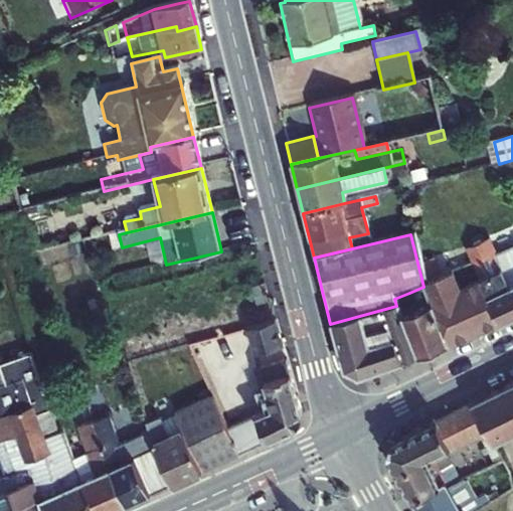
[(498,325),(512,317),(512,249),(495,257),(488,240),(483,242),(480,240),(466,249),(473,267),(471,268),(480,286),(498,325)]
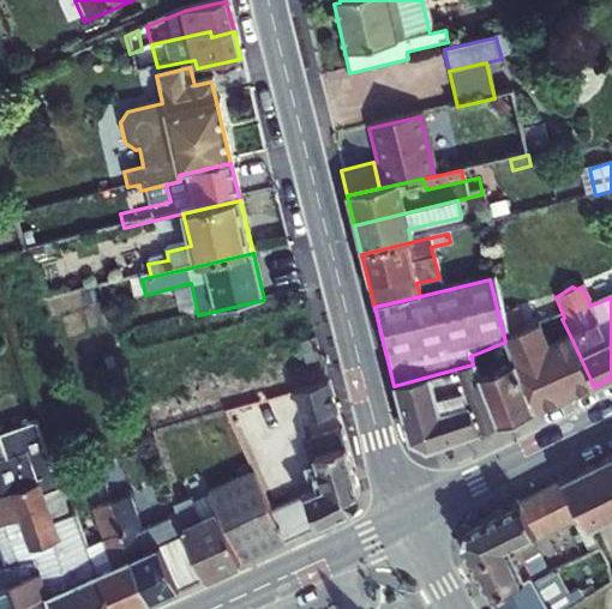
[(480,383),(498,428),(534,414),(594,387),(573,341),(546,351),(535,330),(505,342),(489,349),(498,375),(480,383)]
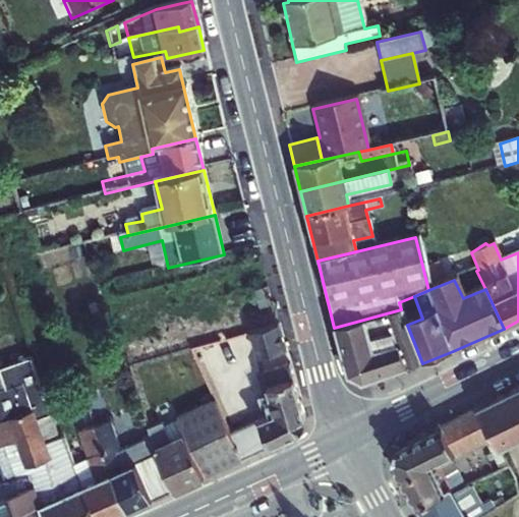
[(271,307),(266,290),(254,293),(258,310),(271,307)]
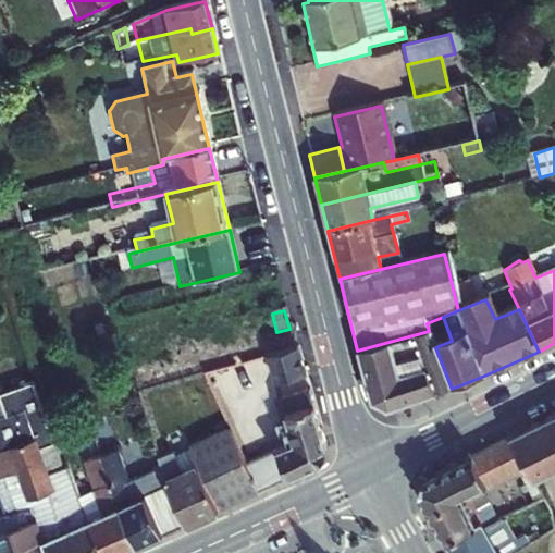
[(443,317),(427,323),(429,331),(435,347),(452,341),(443,317)]
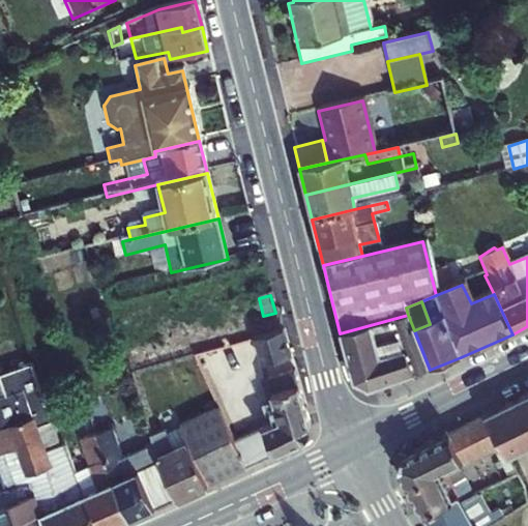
[(340,333),(352,382),(368,390),(430,370),(414,330),(408,315),(340,333)]
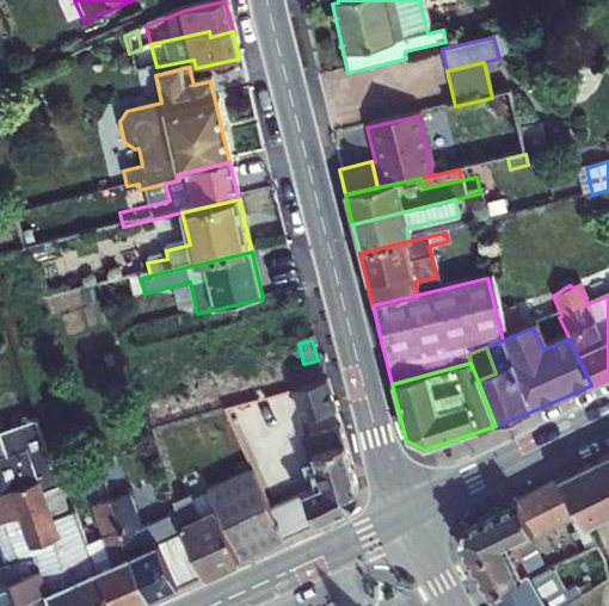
[(325,383),(293,391),(302,422),(333,413),(325,383)]
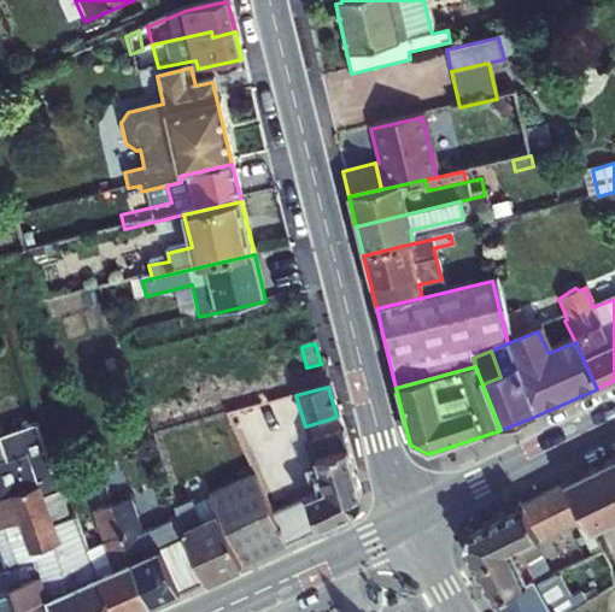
[(0,558),(19,611),(110,611),(97,578),(87,552),(75,519),(69,521),(34,425),(0,436),(0,558)]
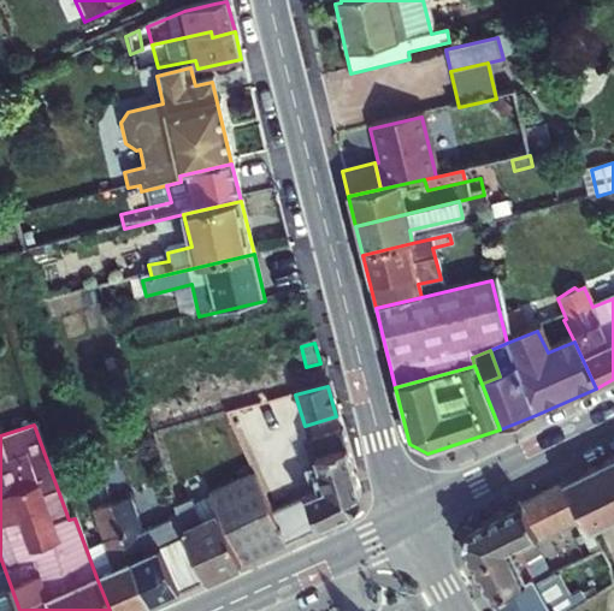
[(320,482),(266,505),(284,546),(353,515),(360,499),(342,434),(310,444),(320,482)]
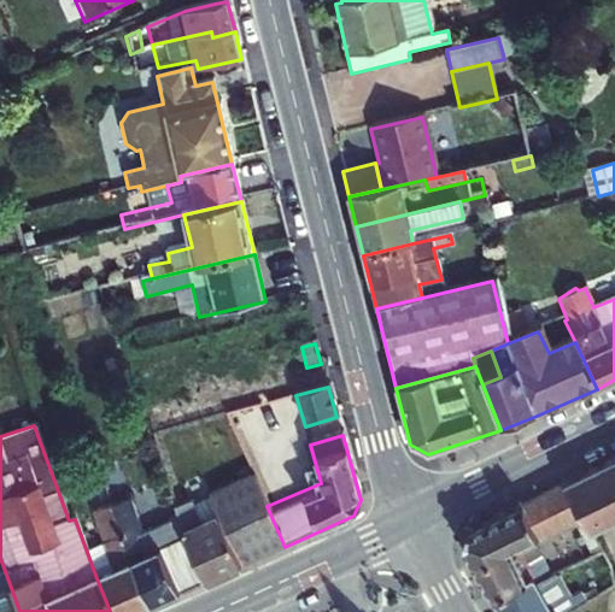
[(614,462),(589,475),(613,524),(614,523),(614,462)]
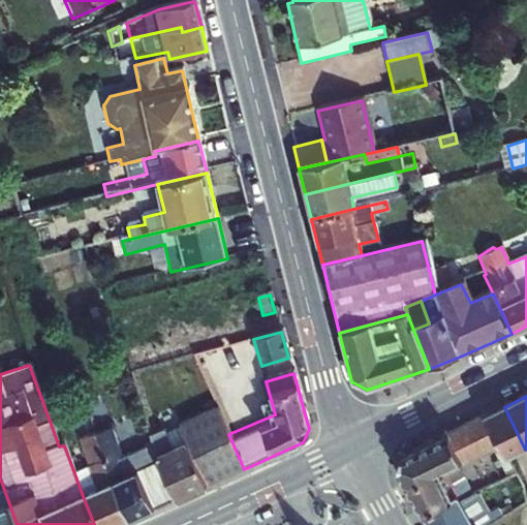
[(525,450),(504,407),(484,418),(498,444),(506,459),(525,450)]
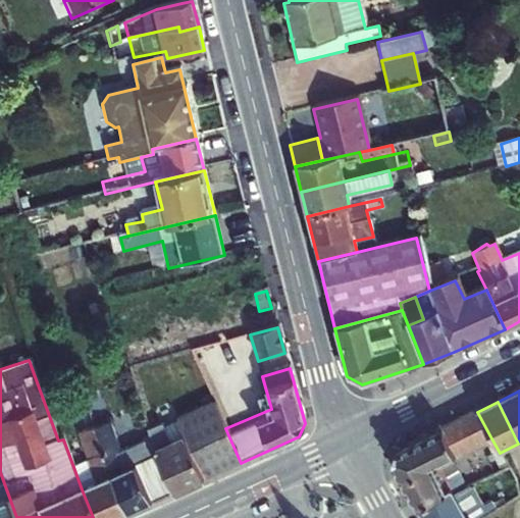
[(156,453),(158,456),(174,494),(241,463),(225,428),(213,403),(176,420),(176,422),(162,429),(160,425),(148,430),(155,449),(156,453)]
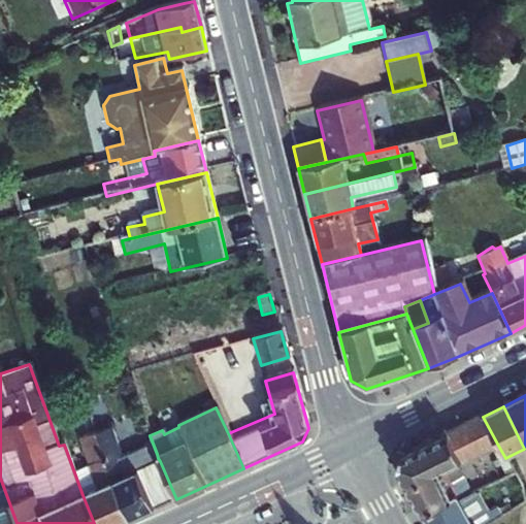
[(95,435),(88,416),(74,421),(81,440),(95,435)]
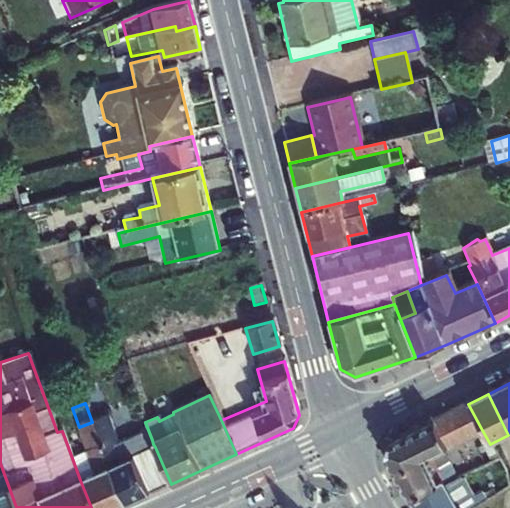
[(442,486),(455,480),(447,462),(441,450),(482,430),(468,404),(388,443),(384,457),(408,499),(440,481),(442,486)]
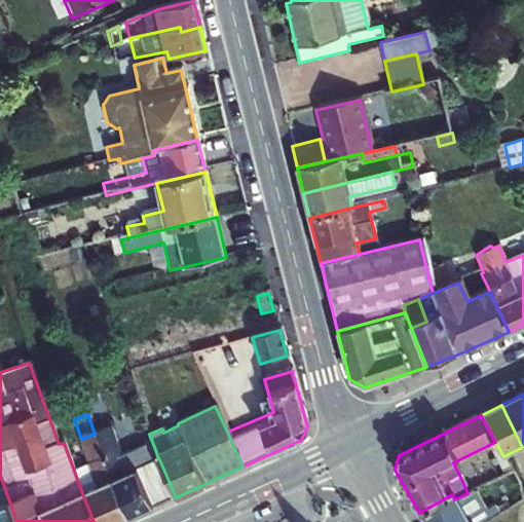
[(128,519),(176,497),(159,459),(125,474),(123,467),(110,429),(95,434),(111,481),(128,519)]
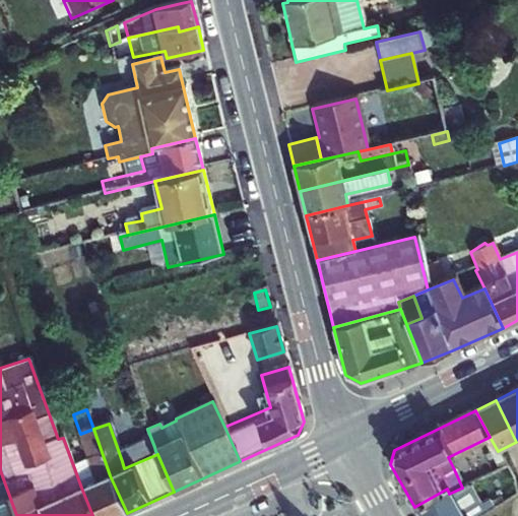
[(81,488),(92,515),(121,515),(127,513),(110,475),(93,429),(80,434),(89,459),(73,465),(81,488)]
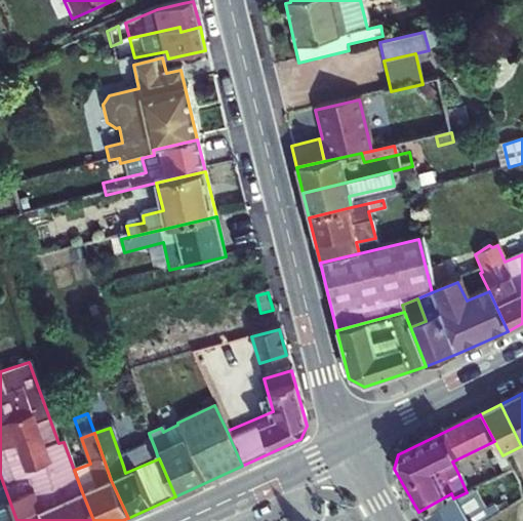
[(494,441),(452,462),(458,474),(493,457),(504,475),(512,472),(503,455),(494,441)]
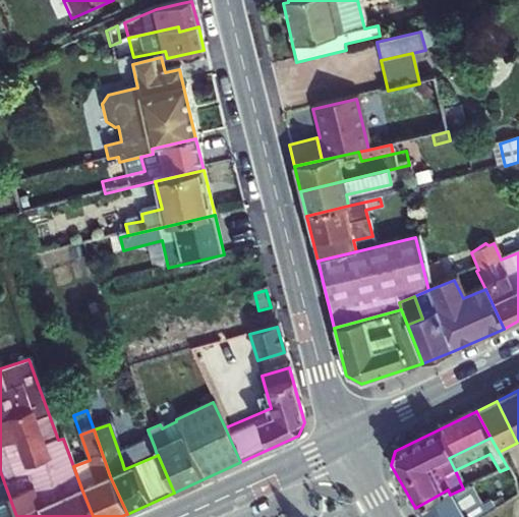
[(158,455),(156,452),(155,448),(122,462),(124,469),(158,455)]
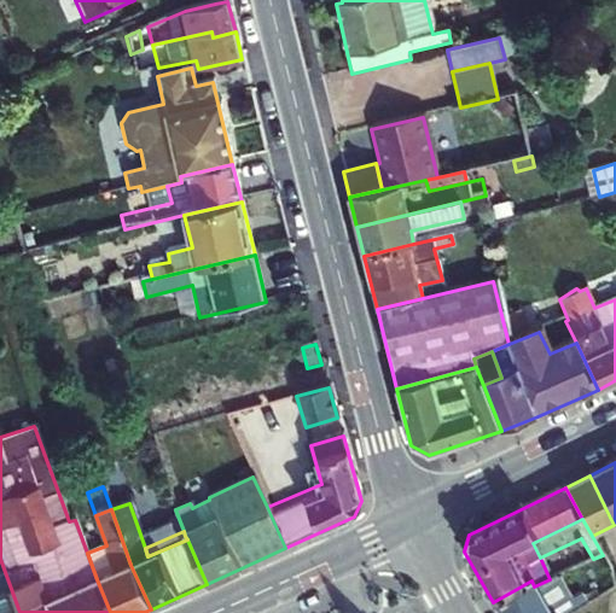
[(19,612),(0,559),(0,612),(19,612)]
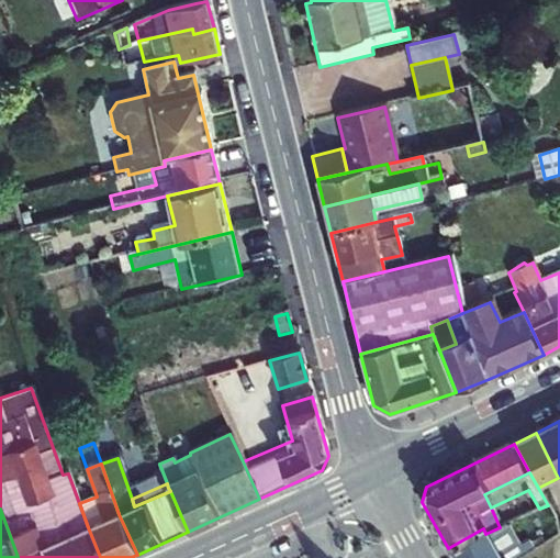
[(483,528),(448,548),(454,557),(517,557),(532,550),(527,540),(516,545),(505,525),(500,527),(485,534),(483,528)]
